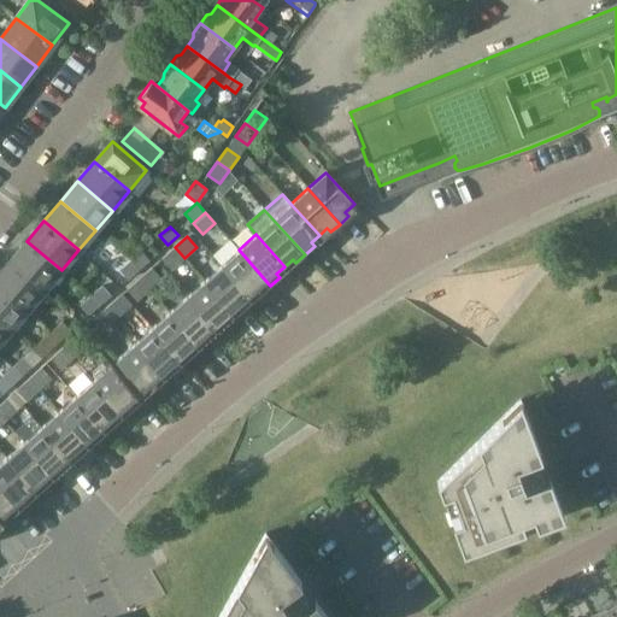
[(10,260),(45,291),(62,270),(27,241),(10,260)]
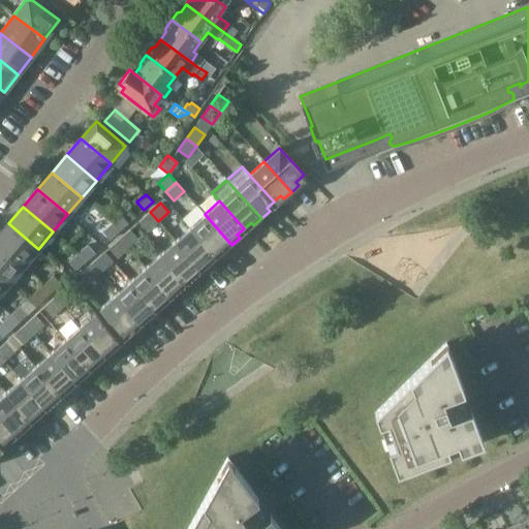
[(158,221),(150,212),(139,221),(148,230),(158,221)]
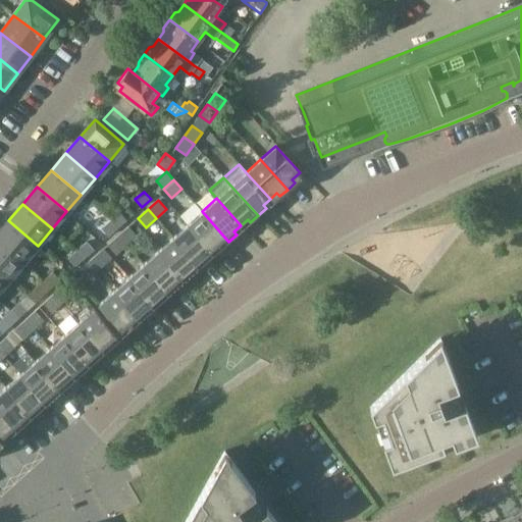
[(228,242),(202,211),(188,224),(212,251),(218,246),(221,248),(228,242)]
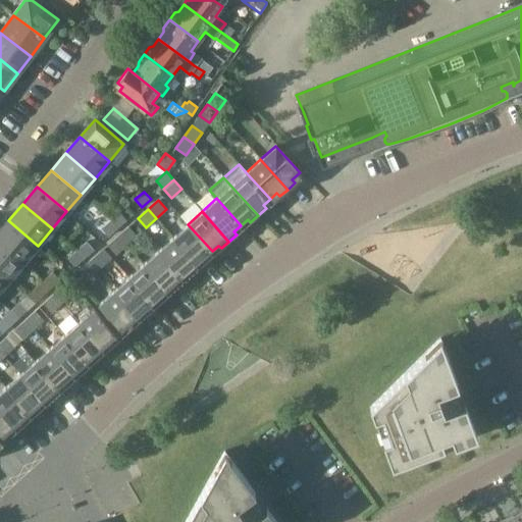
[(119,212),(111,220),(117,228),(126,220),(119,212)]
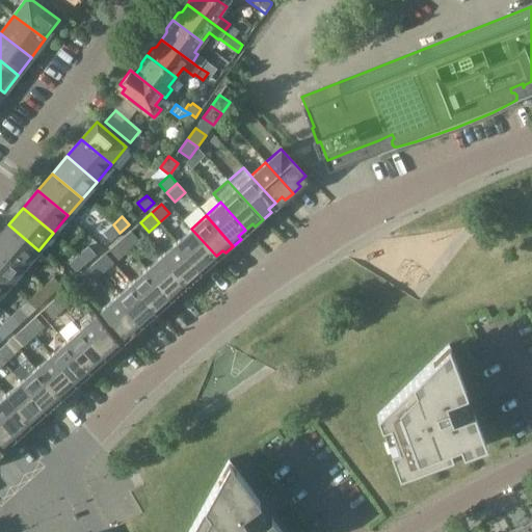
[(0,247),(23,267),(38,250),(8,224),(0,234),(0,247)]
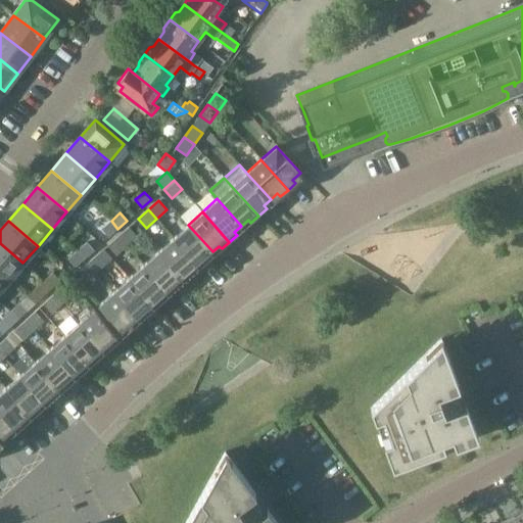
[(117,229),(111,221),(102,229),(108,237),(117,229)]
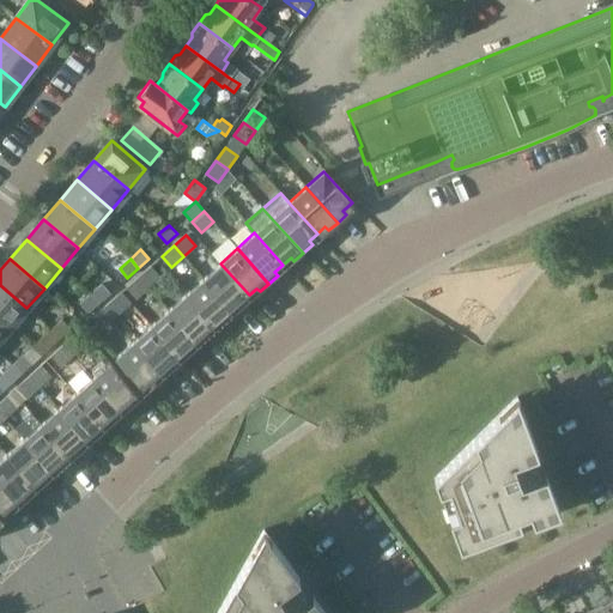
[(220,263),(202,279),(235,314),(243,307),(241,303),(249,295),(220,263)]
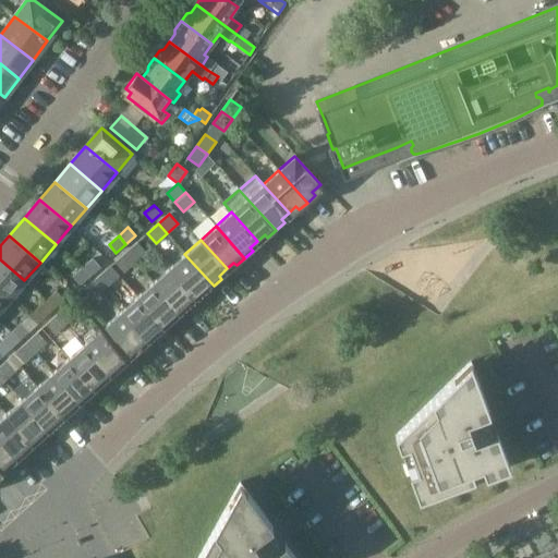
[(137,242),(126,252),(135,262),(146,252),(137,242)]
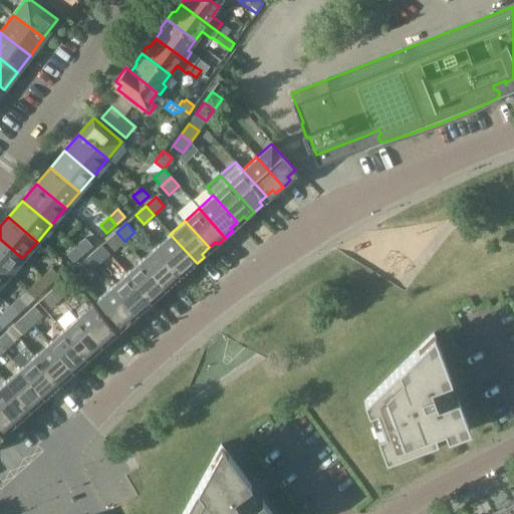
[(116,232),(106,241),(114,250),(124,241),(116,232)]
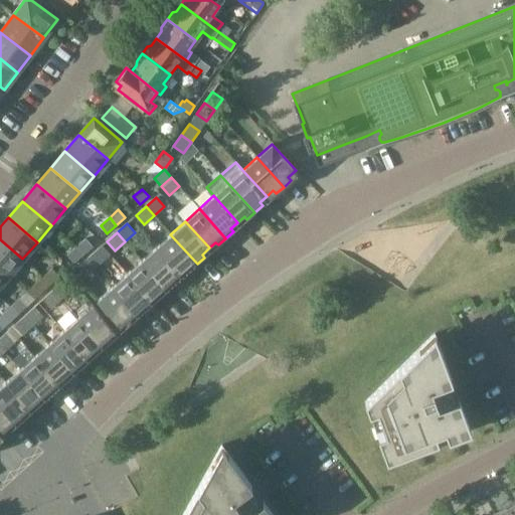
[(189,271),(197,264),(170,234),(156,247),(180,274),(187,268),(189,271)]
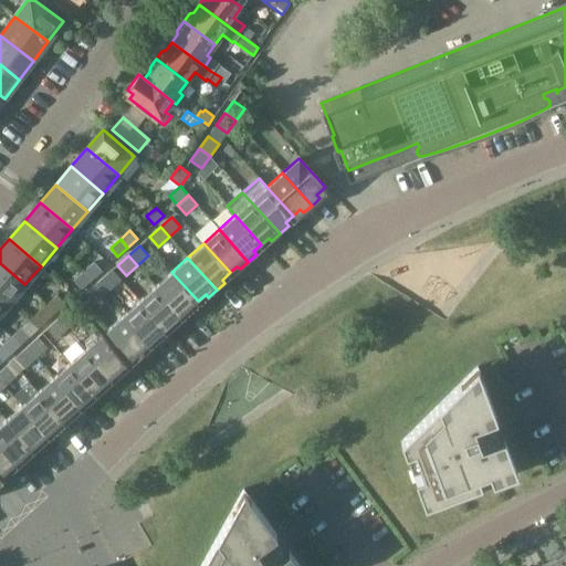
[(84,271),(91,280),(101,271),(94,262),(84,271)]
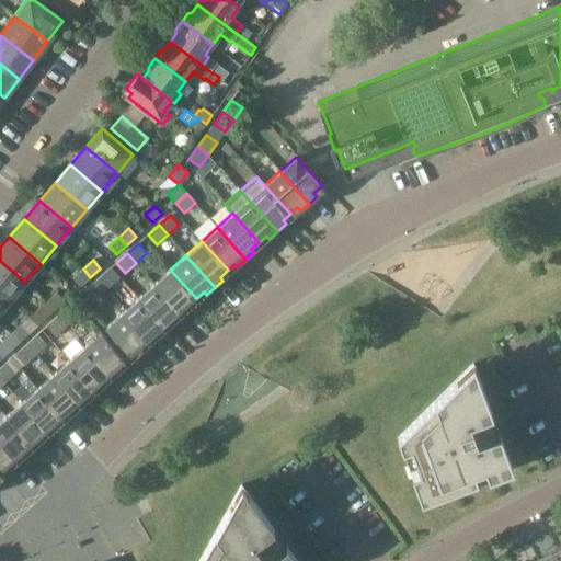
[(0,292),(9,300),(24,282),(0,261),(0,292)]
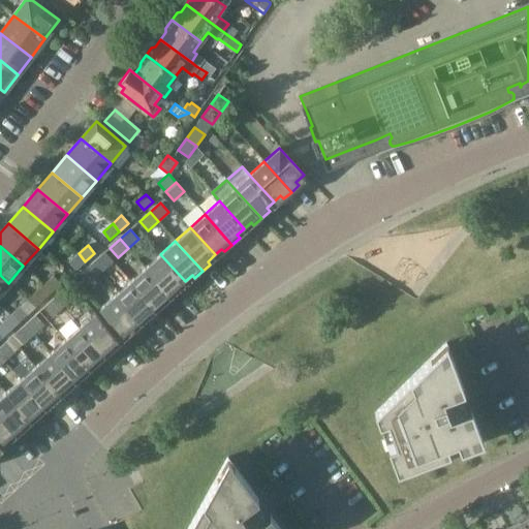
[(79,253),(69,261),(76,270),(85,261),(79,253)]
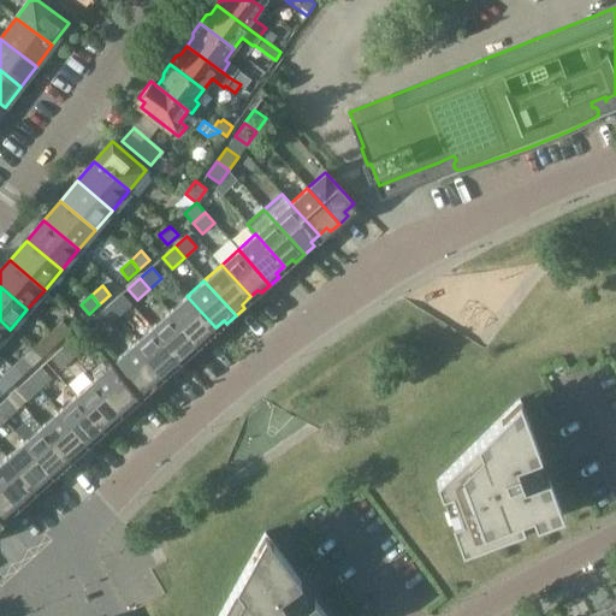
[(187,296),(170,312),(201,347),(209,339),(207,336),(215,327),(187,296)]
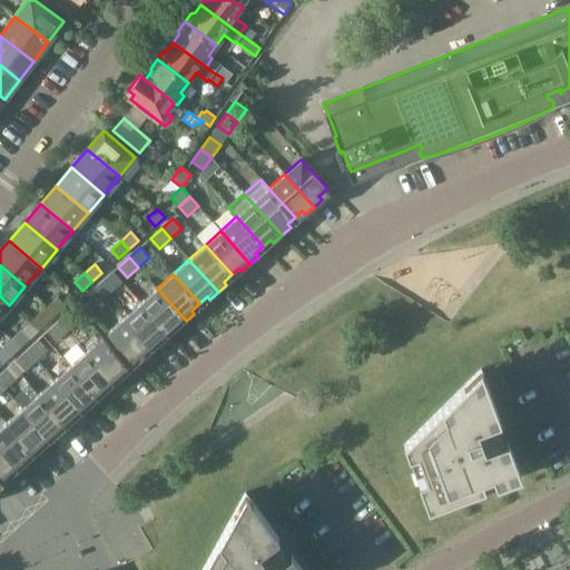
[(108,276),(97,286),(106,295),(117,286),(108,276)]
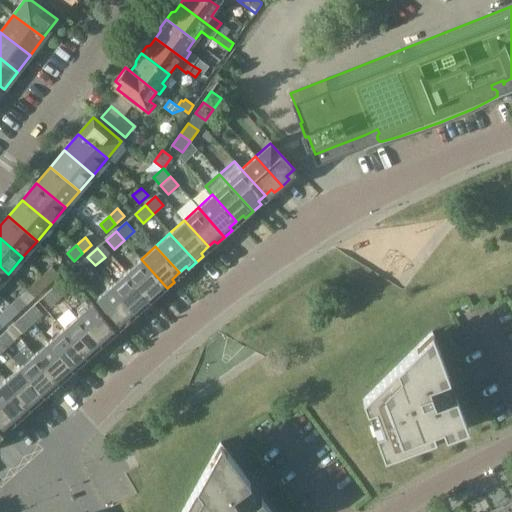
[(77,266),(85,275),(95,265),(87,257),(77,266)]
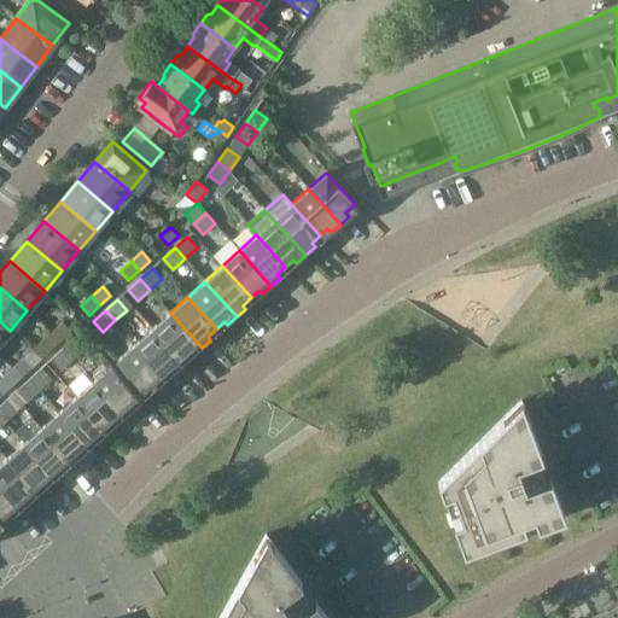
[(192,356),(202,348),(170,313),(152,328),(181,360),(190,353),(192,356)]
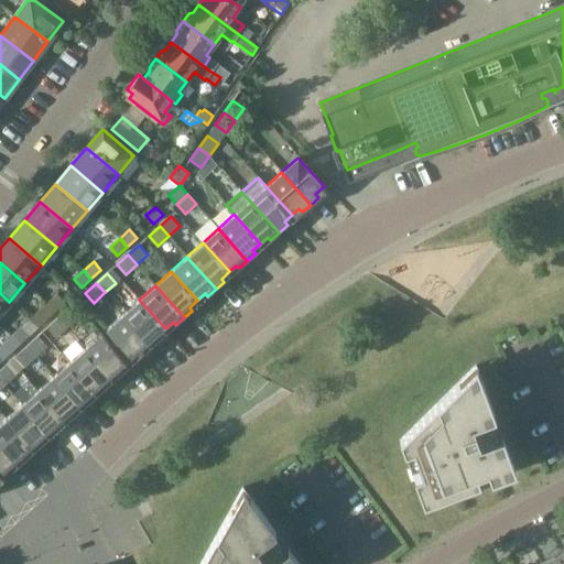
[(0,312),(9,302),(0,293),(0,312)]
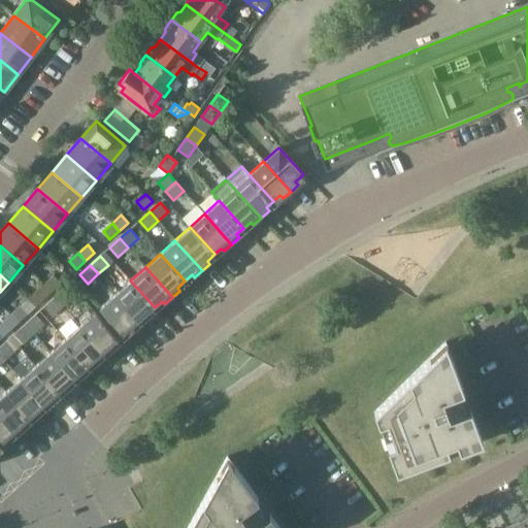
[(54,275),(44,284),(52,291),(61,283),(54,275)]
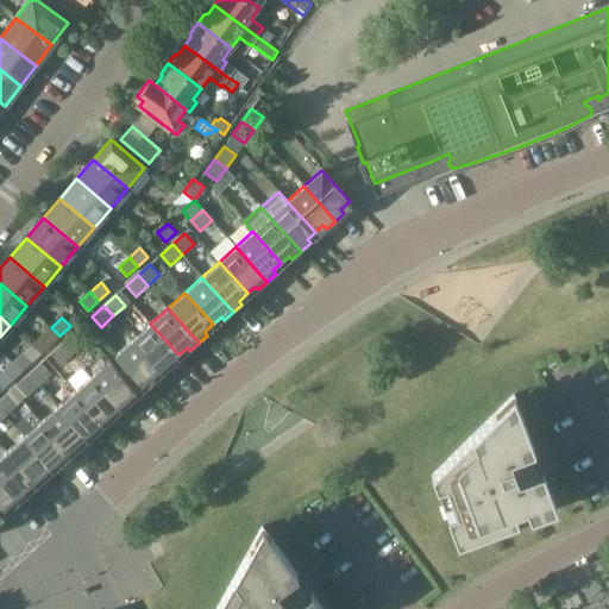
[(150,324),(133,339),(164,374),(174,365),(170,362),(179,355),(150,324)]
